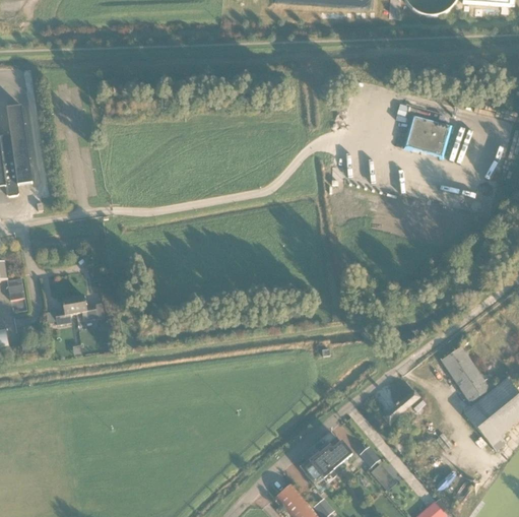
[(457,0),(457,8),(504,12),(505,0),(457,0)]
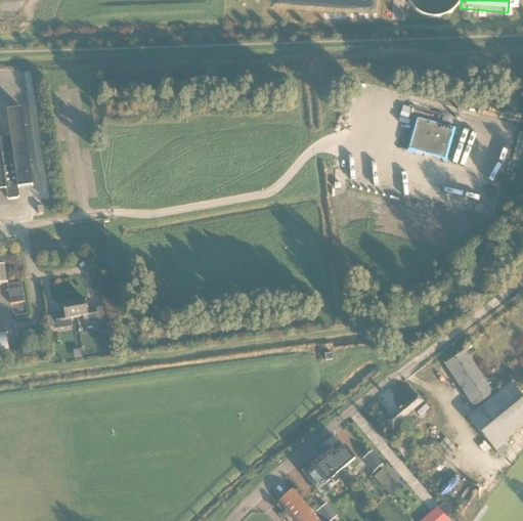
[(17,184),(32,182),(22,104),(6,106),(10,134),(0,135),(0,186),(5,186),(6,196),(8,197),(17,196),(18,193),(17,184)]
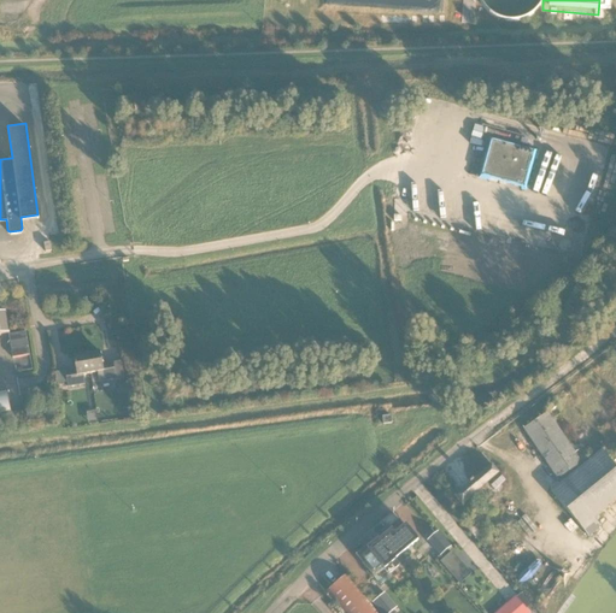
[(477,175),(526,187),(537,146),(488,134),(477,175)]
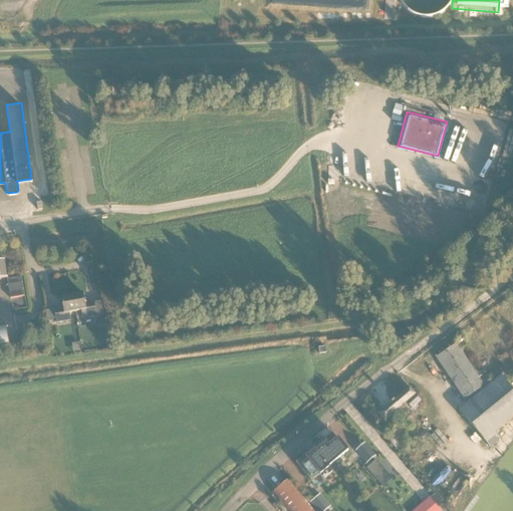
[(21,279),(20,273),(7,276),(8,281),(21,279)]
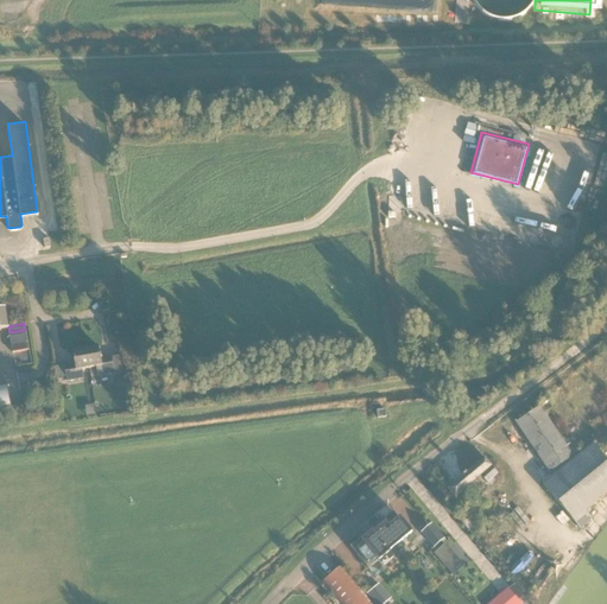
[(27,338),(26,331),(10,334),(11,341),(27,338)]
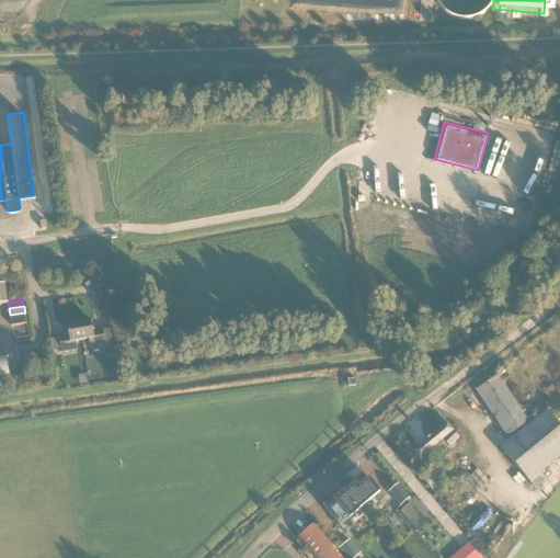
[(11,323),(11,322),(12,322),(26,320),(25,314),(11,317),(10,317),(11,323)]
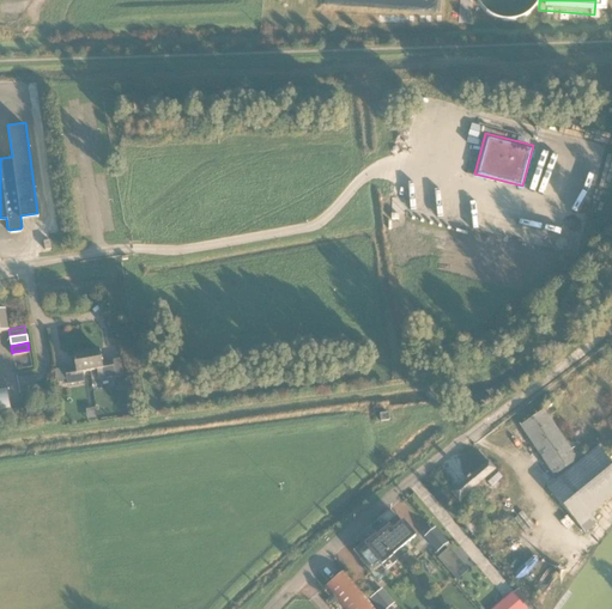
[(98,346),(85,348),(89,369),(96,367),(97,376),(114,373),(111,357),(103,358),(103,354),(101,354),(98,346)]
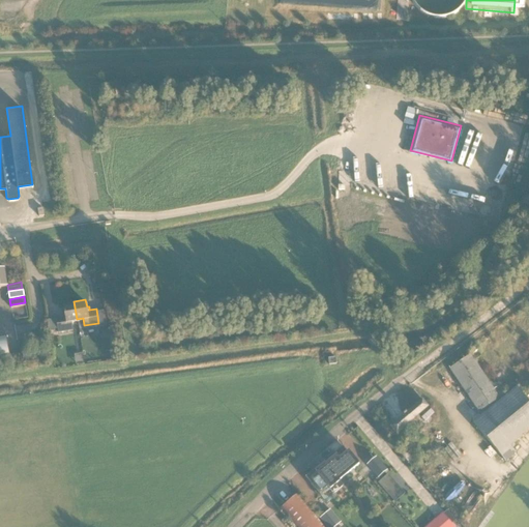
[(70,320),(77,319),(74,301),(62,303),(64,311),(61,311),(62,315),(46,318),(48,328),(57,326),(58,330),(72,327),(70,320)]
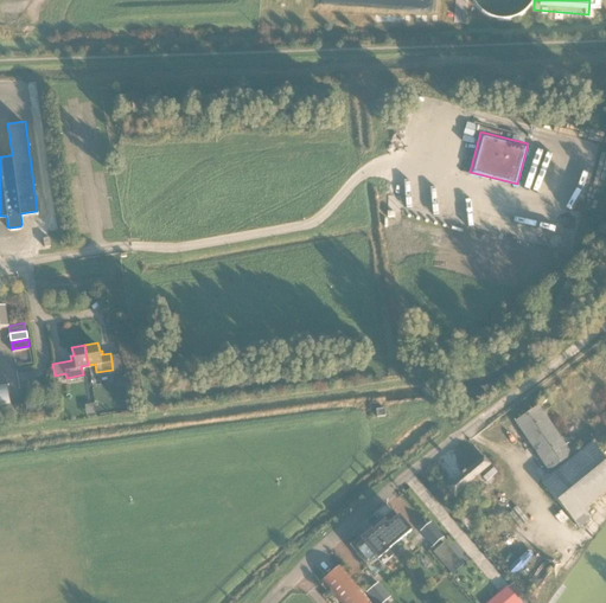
[(123,383),(121,373),(112,374),(114,384),(123,383)]
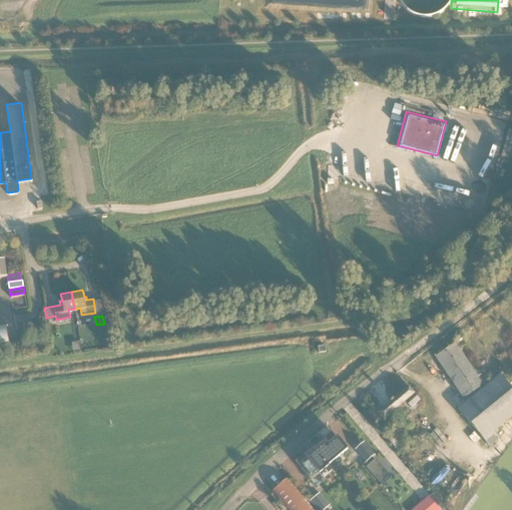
[(481,386),(457,406),(488,444),(498,436),(493,430),(511,414),(511,388),(499,372),(490,379),(487,374),(486,375),(482,370),(477,374),(455,341),(434,355),(463,397),(481,385),(481,386)]
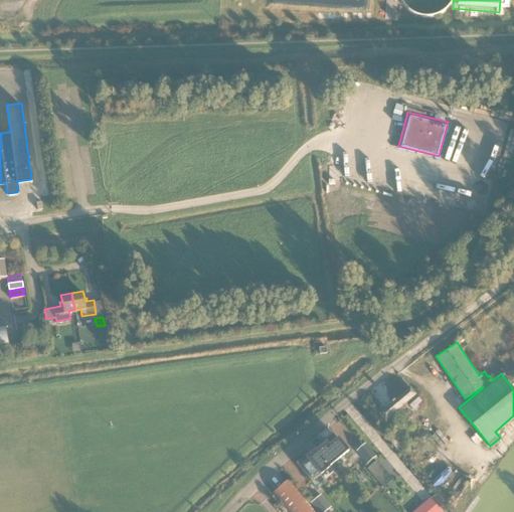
[(384,418),(385,417),(406,400),(409,403),(418,396),(409,385),(378,411),(384,418)]
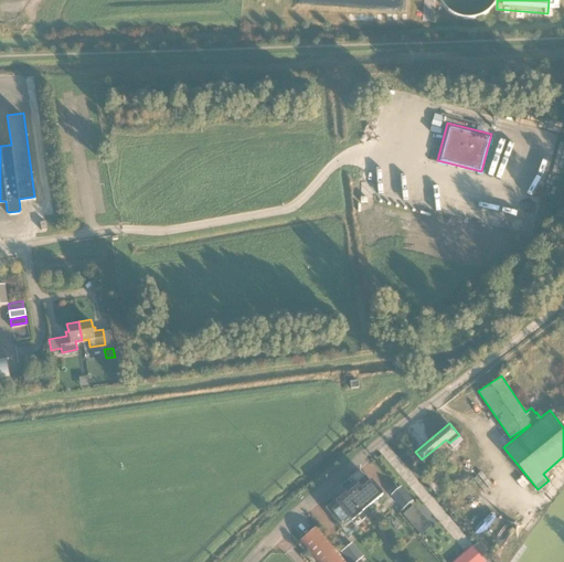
[(382,492),(371,478),(361,487),(358,483),(346,492),(336,500),(339,504),(329,511),(341,526),(351,518),(354,522),(363,513),(360,510),(382,492)]
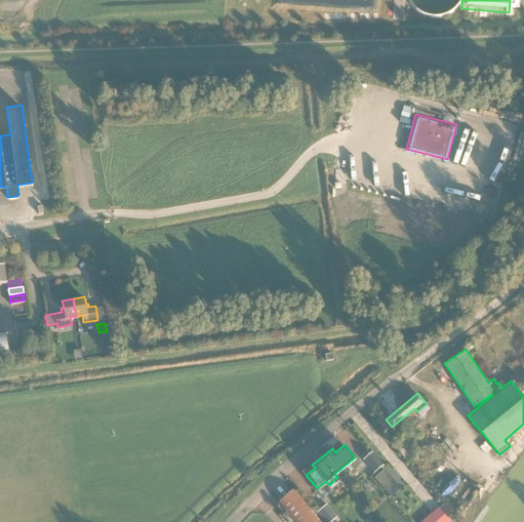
[(373,471),(383,463),(371,449),(362,457),(373,471)]
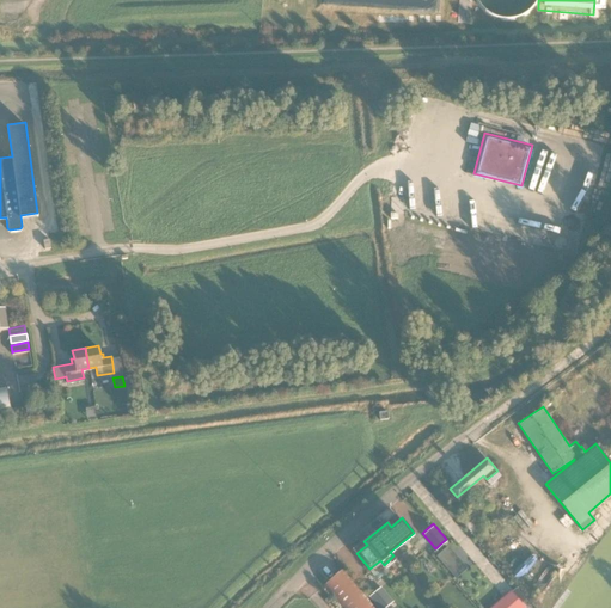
[(446,546),(435,556),(445,566),(456,557),(446,546)]
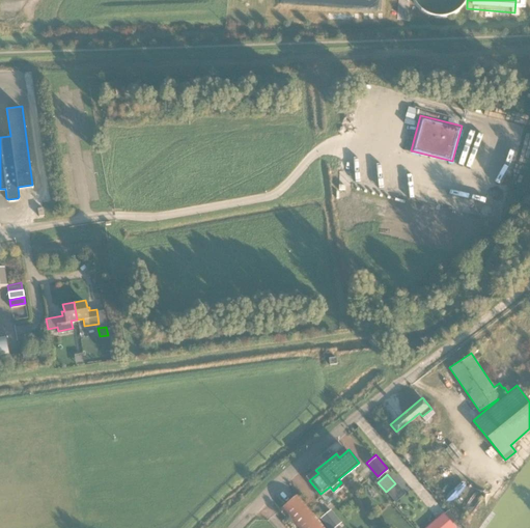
[(397,479),(407,490),(411,485),(402,475),(397,479)]
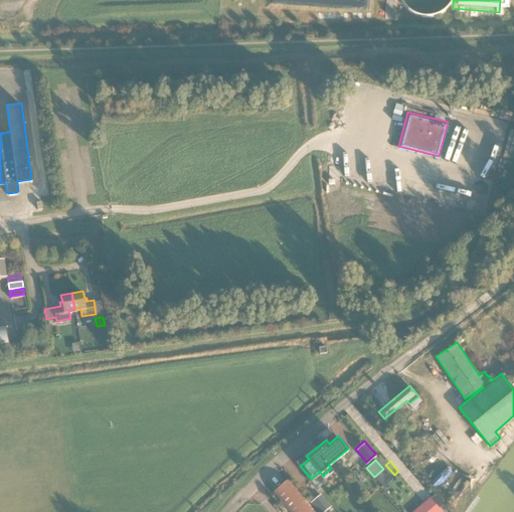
[(288,511),(319,511),(289,477),(272,492),(288,511)]
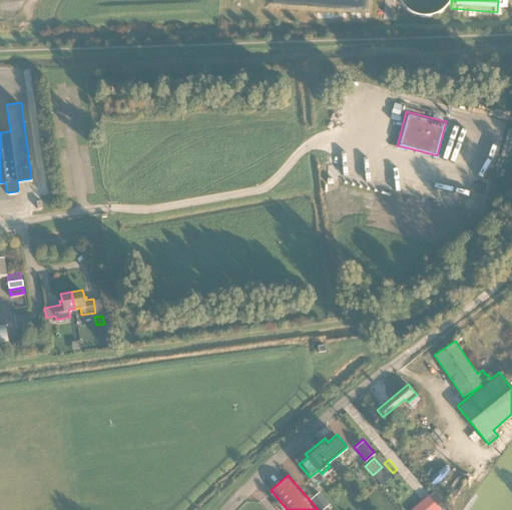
[(382,497),(387,493),(379,484),(375,488),(382,497)]
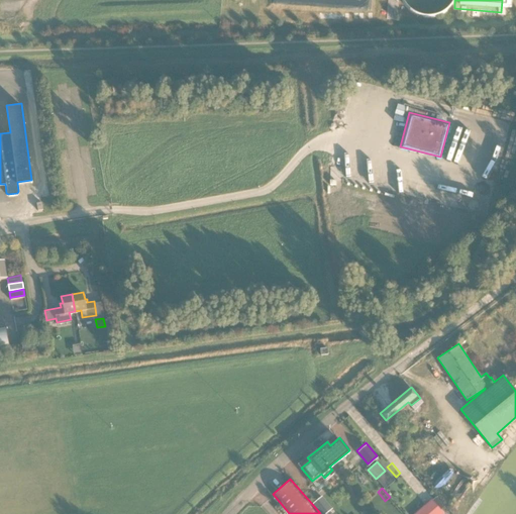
[(322,513),(327,510),(317,498),(311,503),(320,513),(322,513)]
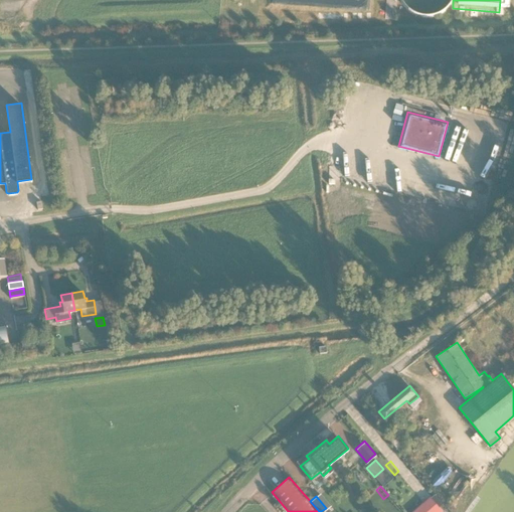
[(410,511),(432,511),(439,507),(438,506),(430,497),(429,496),(410,511)]
